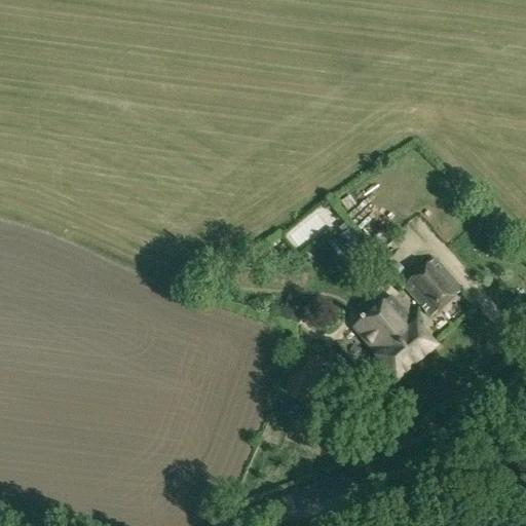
[(339,229),(343,234),(349,229),(344,224),(339,229)]
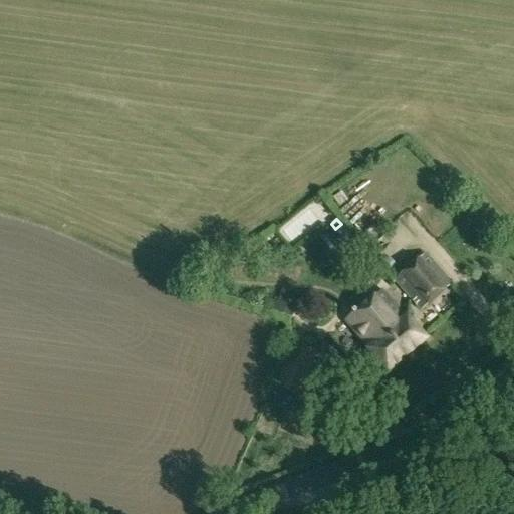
[(342,224),(329,237),(346,256),(360,245),(342,224)]
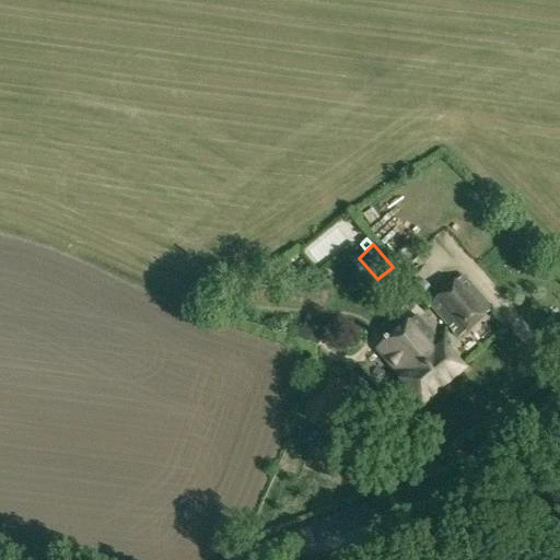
[(429,304),(458,339),(494,310),(465,275),(429,304)]
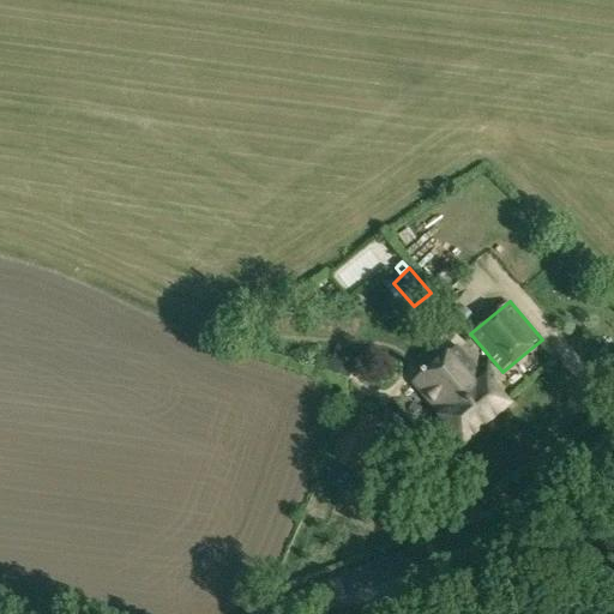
[(511,405),(486,377),(483,378),(457,347),(414,384),(440,415),(439,416),(450,429),(463,445),(511,405)]
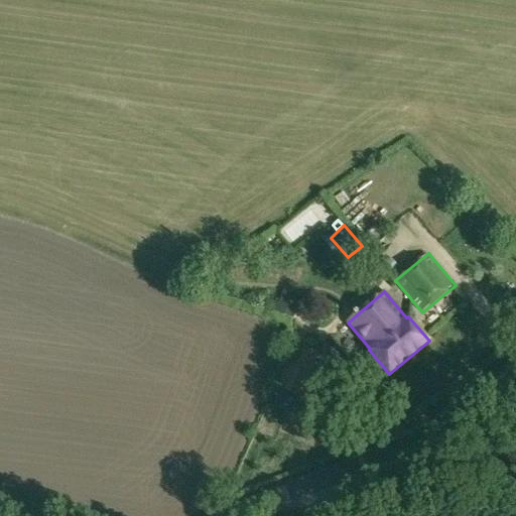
[(277,388),(281,389),(276,406),(288,410),(293,393),(305,397),(318,353),(291,345),(277,388)]
